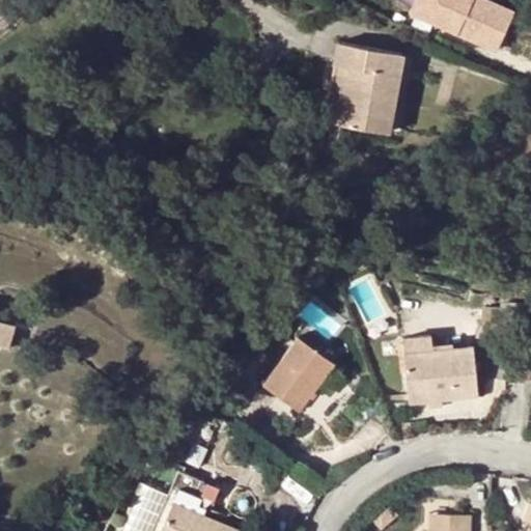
[(495,49),(512,10),(490,0),(413,0),(410,9),(437,22),(439,17),(447,21),(445,26),(495,49)]
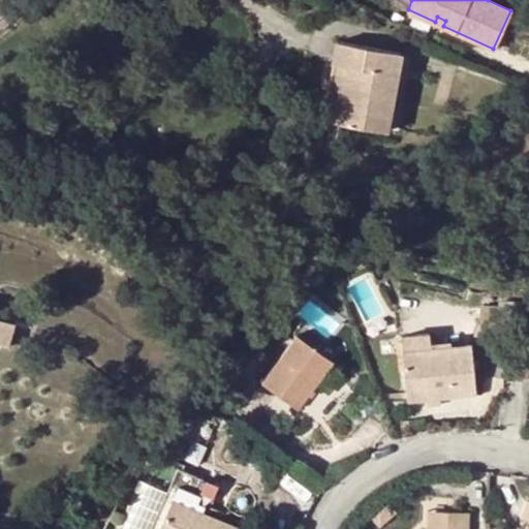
[(437,17),(435,22),(443,26),(445,21),(437,17)]
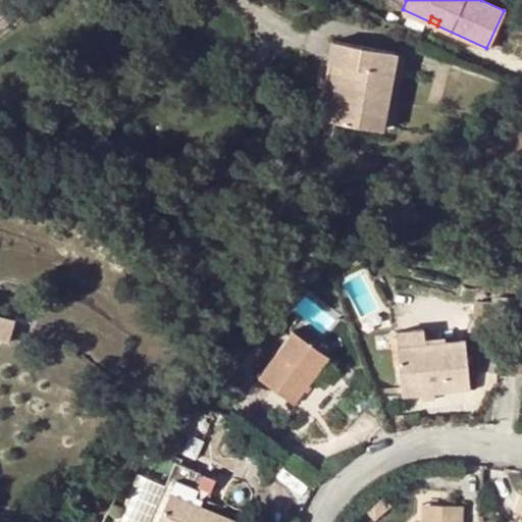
[(399,52),(334,41),(331,61),(346,64),(336,122),(384,132),(399,52)]
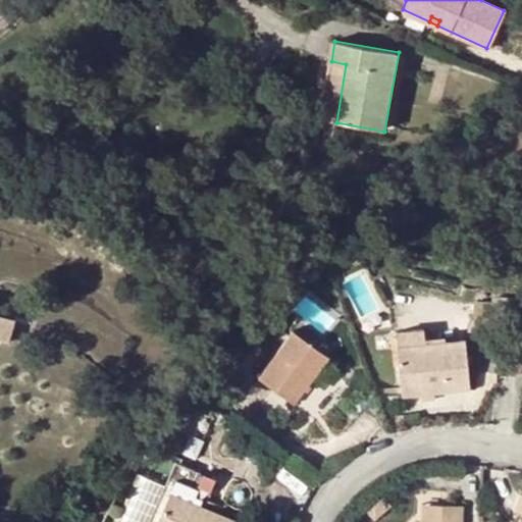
[(346,64),(331,61),(321,120),(336,122),(346,64)]
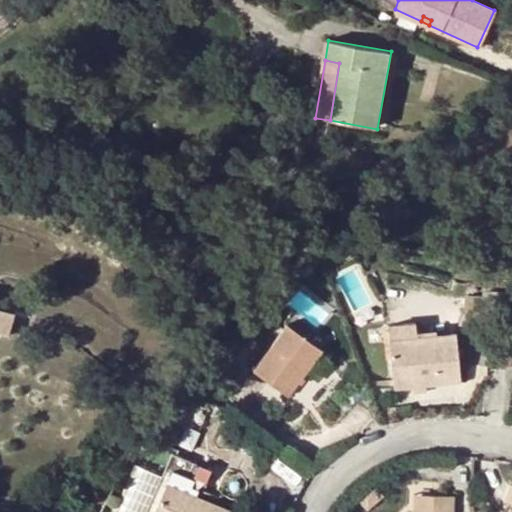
[(18,314),(0,309),(0,331),(12,335),(18,314)]
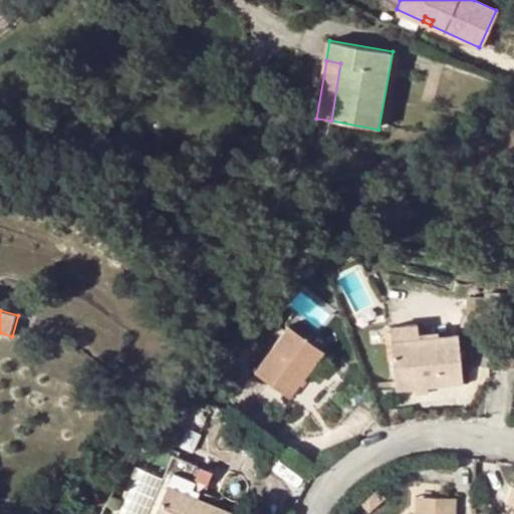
[(392,326),(393,342),(419,339),(417,323),(392,326)]
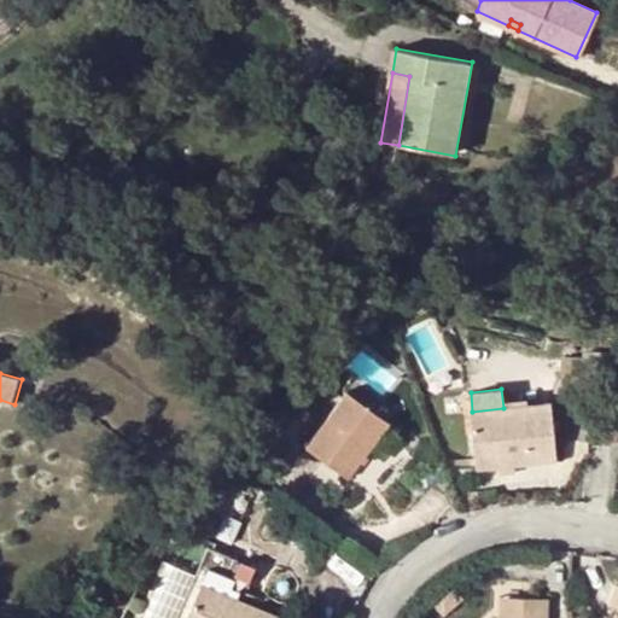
[(350,392),(309,445),(349,477),(390,423),(350,392)]
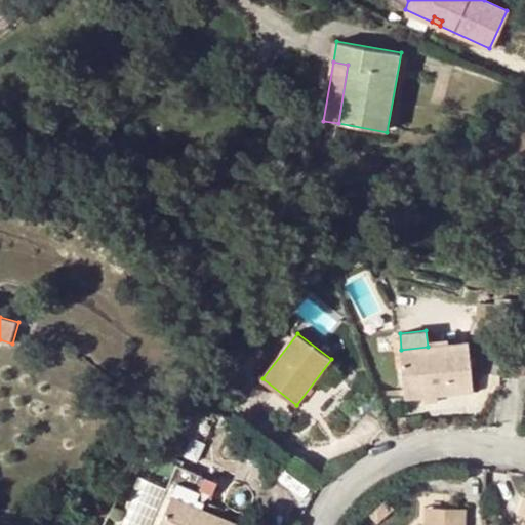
[(428,347),(401,350),(405,390),(407,397),(472,391),(469,342),(428,347)]
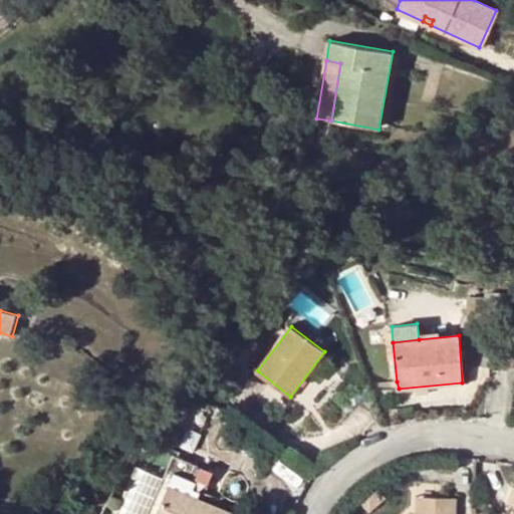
[(374,391),(399,389),(397,381),(371,383),(374,391)]
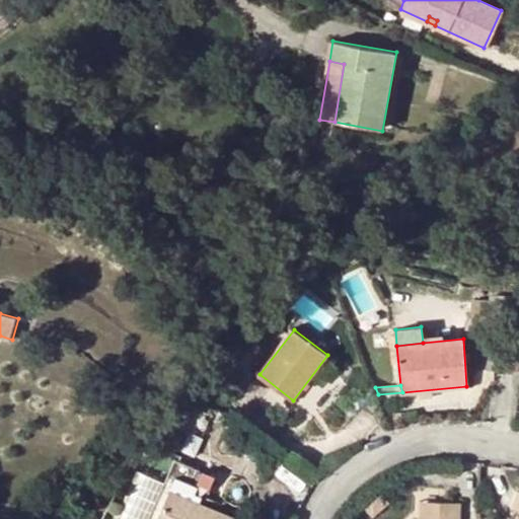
[(388,421),(416,419),(416,412),(385,414),(388,421)]
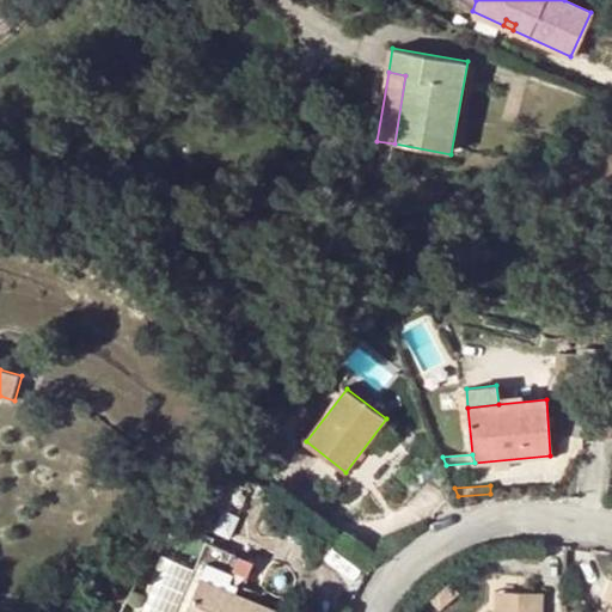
[(187,588),(195,593),(215,546),(207,542),(187,588)]
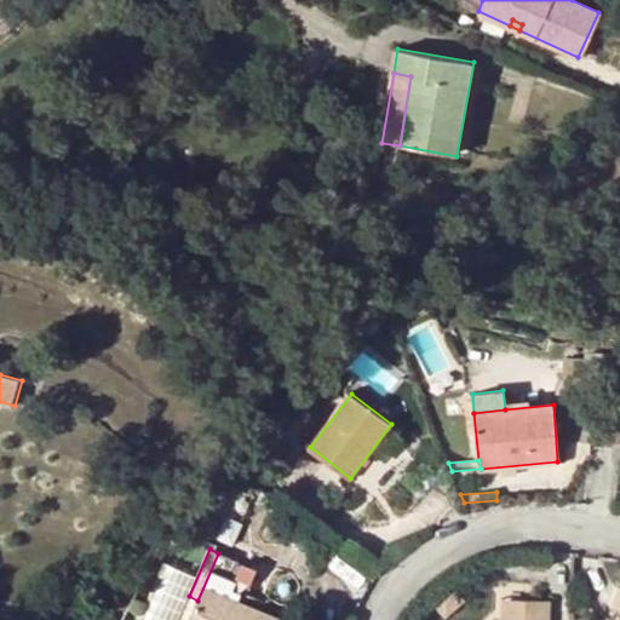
[(258,570),(218,554),(197,601),(189,619),(279,619),(280,619),(245,603),(258,570)]
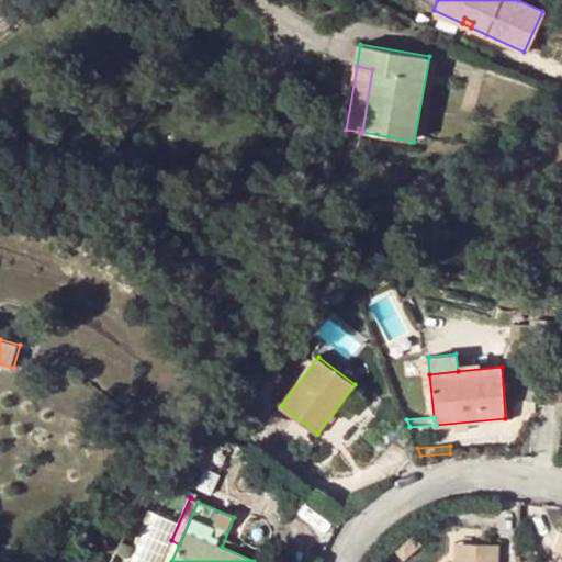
[(147,507),(131,561),(132,561),(163,561),(177,516),(147,507)]
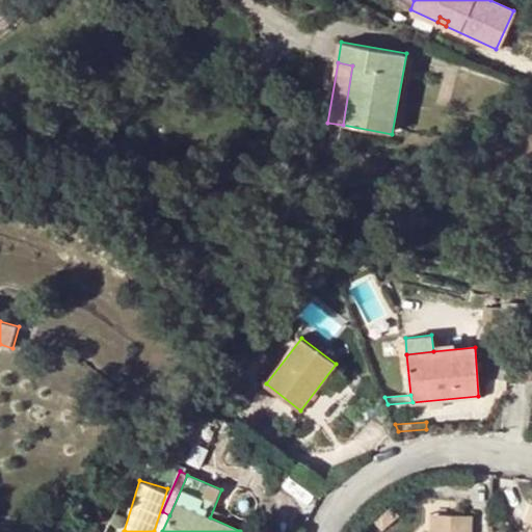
[(474,531),(476,510),(433,508),(431,531),(474,531)]
